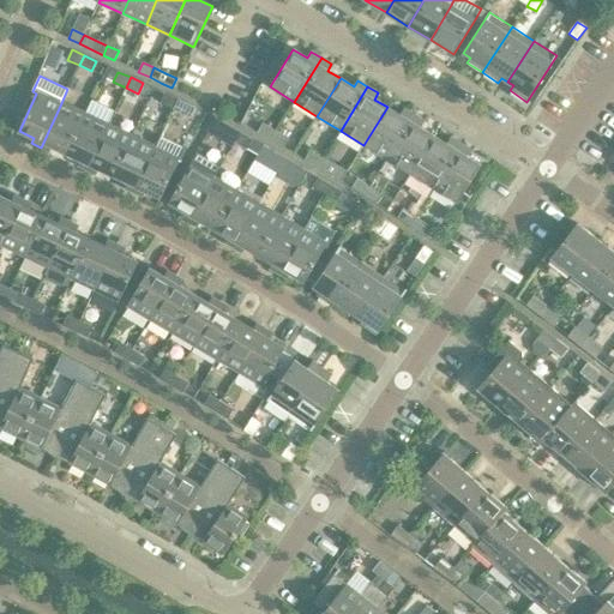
[(173,109),(178,100),(166,94),(161,103),(173,109)]
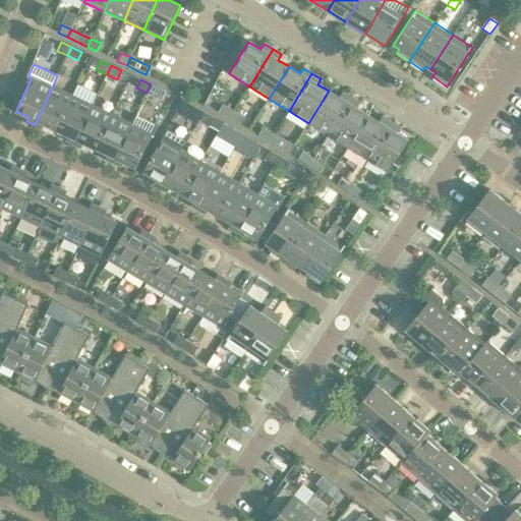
[(157,98),(161,90),(151,84),(147,93),(157,98)]
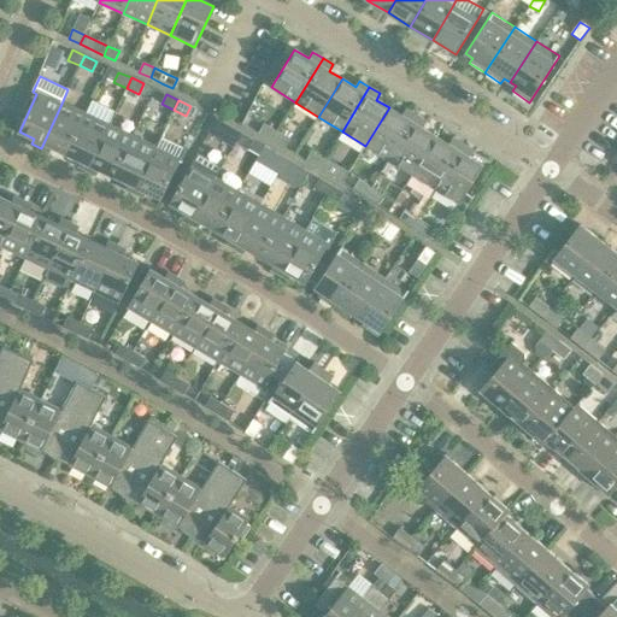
[(66,154),(84,115),(62,104),(41,148),(50,153),(52,147),(66,154)]
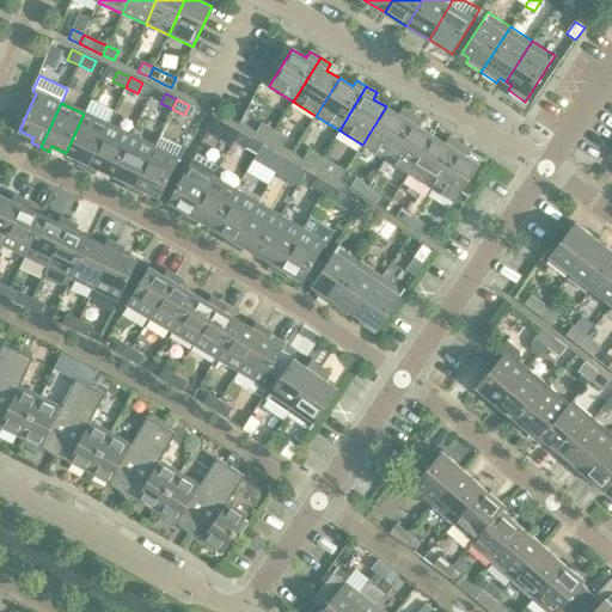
[(385,159),(412,115),(402,109),(398,115),(386,106),(362,145),(385,159)]
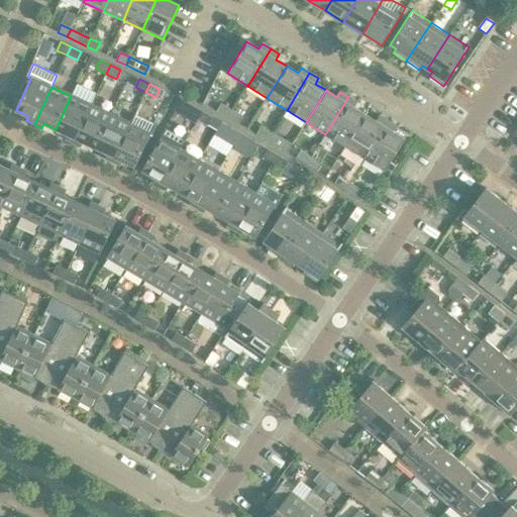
[(91,105),(72,96),(71,96),(56,129),(68,134),(66,139),(73,142),(91,105)]
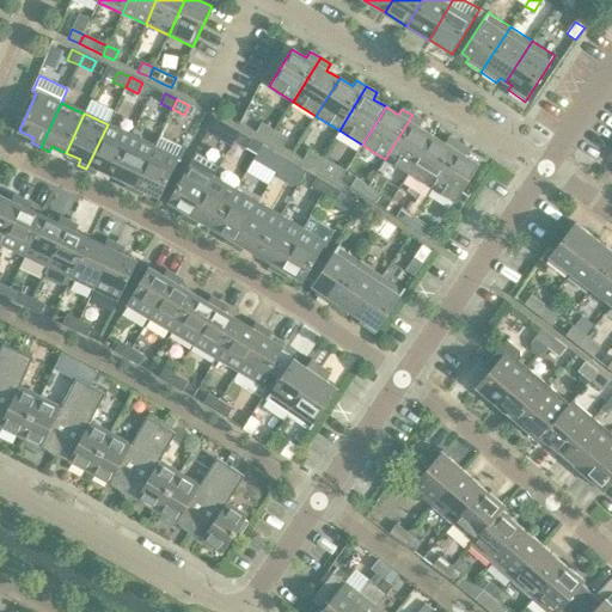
[(409,173),(432,135),(420,128),(423,122),(412,115),(385,159),(409,173)]
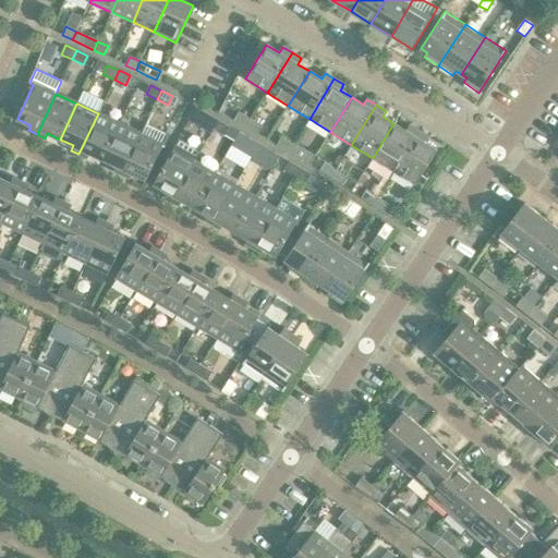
[(218,121),(208,114),(195,108),(187,120),(210,133),(213,129),(214,130),(218,121)]
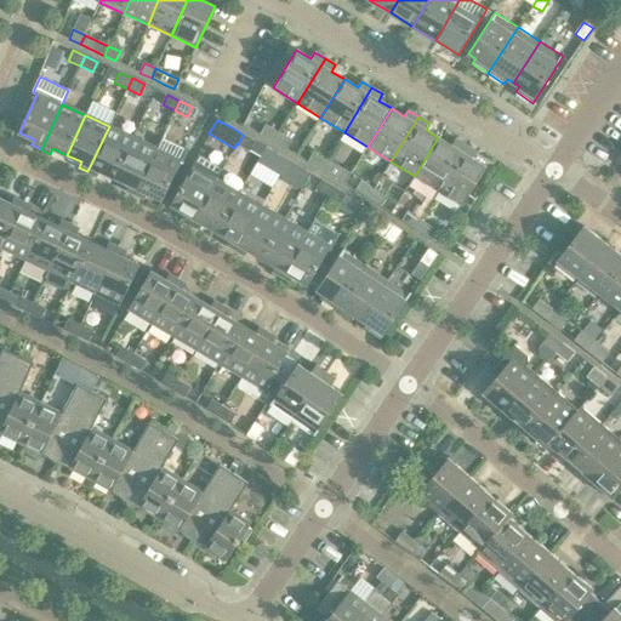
[(273,142),(279,132),(266,125),(260,135),(273,142)]
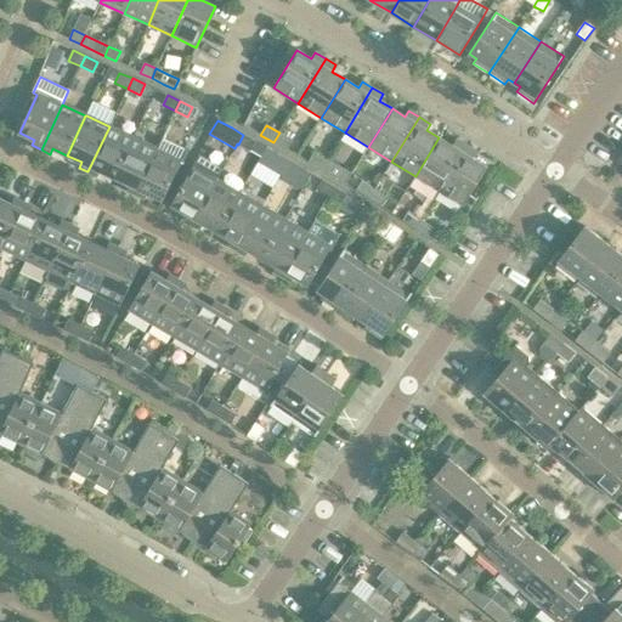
[(114,177),(134,139),(109,126),(88,171),(97,176),(100,170),(114,177)]
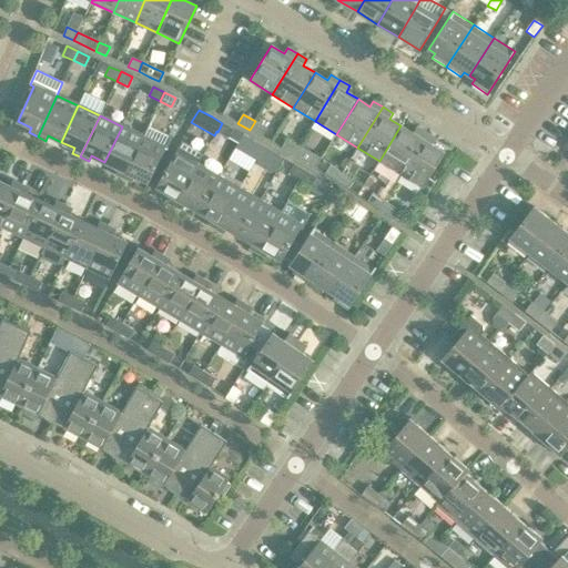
[(262,137),(266,129),(255,121),(250,130),(262,137)]
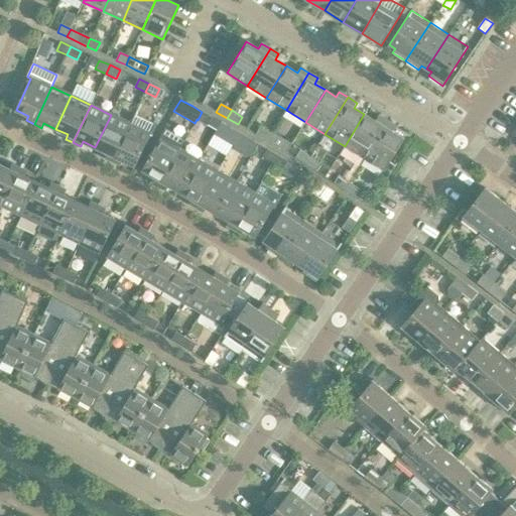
[(208,126),(212,117),(202,112),(198,120),(208,126)]
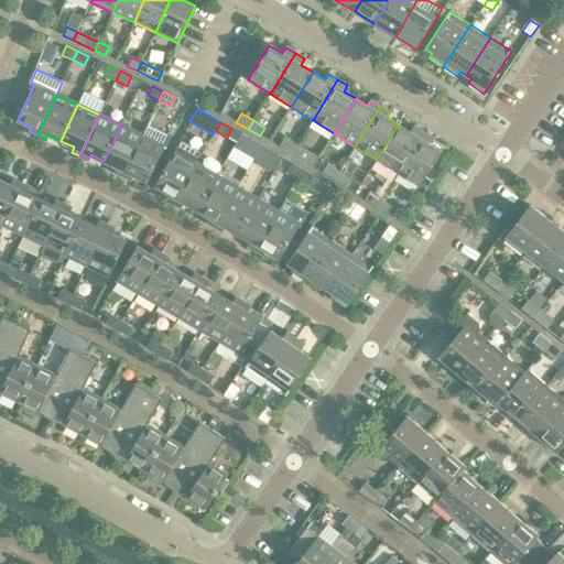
[(413,127),(410,132),(398,125),(377,160),(371,167),(388,177),(392,180),(393,181),(398,173),(423,132),(413,127)]
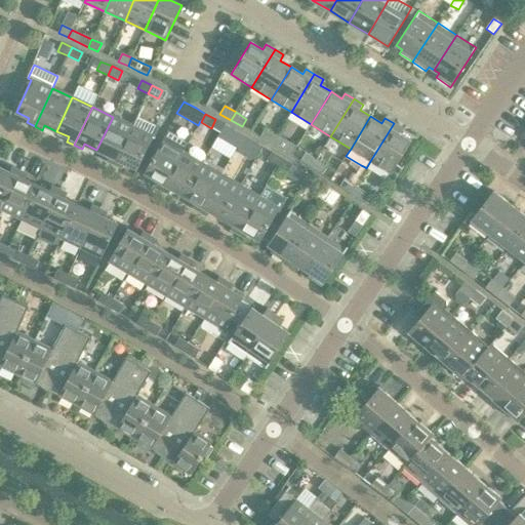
[(132,126),(113,117),(96,150),(109,156),(107,160),(115,164),(132,126)]
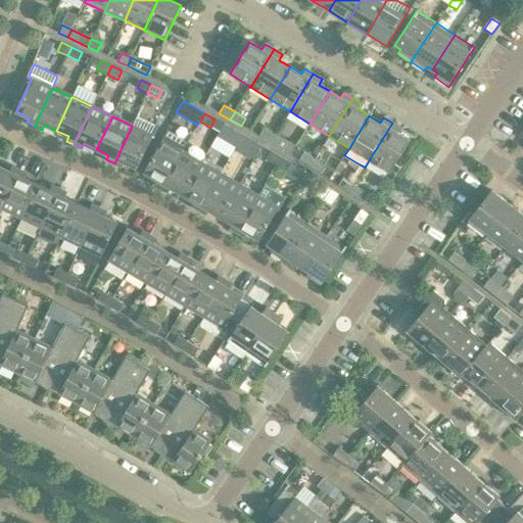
[(137,169),(152,136),(154,137),(158,127),(136,116),(132,126),(114,163),(122,168),(124,162),(137,169)]
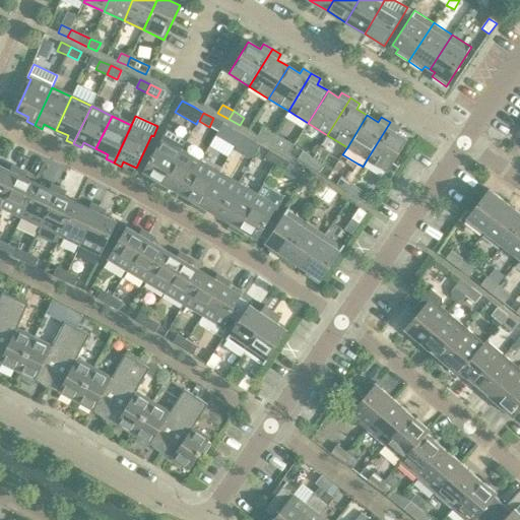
[(390,122),(367,159),(387,172),(407,140),(395,133),(399,128),(390,122)]
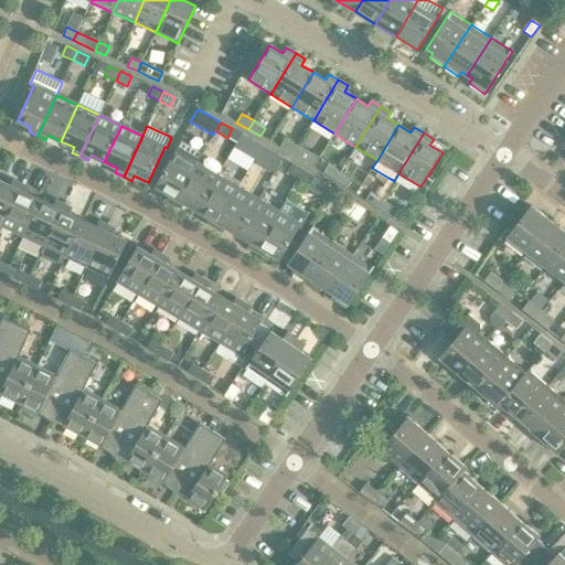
[(257,156),(263,146),(242,135),(234,148),(255,159),(257,156)]
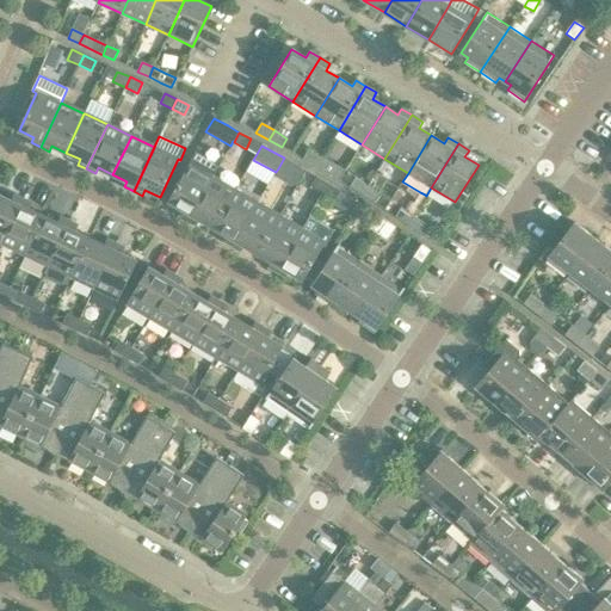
[(316,167),(322,159),(308,150),(303,159),(316,167)]
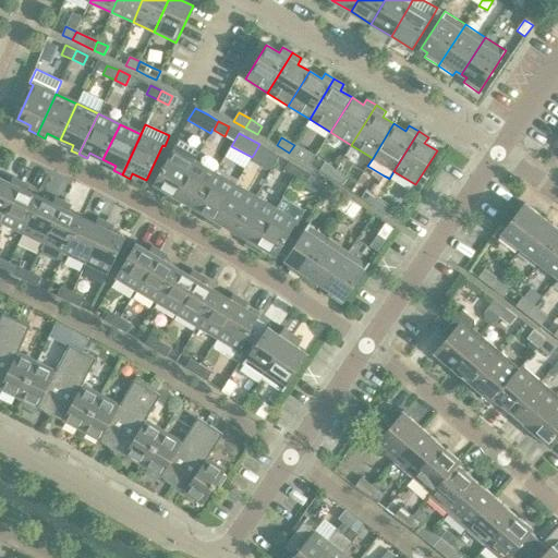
[(194,162),(193,161),(198,152),(180,141),(174,150),(173,150),(154,184),(167,192),(164,196),(172,201),(194,162)]
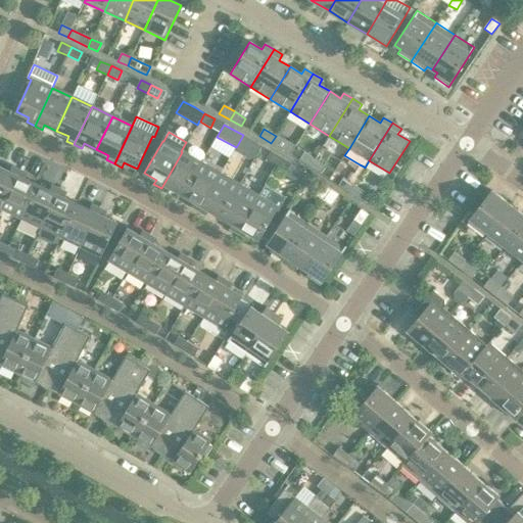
[(262,146),(253,141),(243,135),(238,144),(239,144),(235,150),(253,160),(262,146)]
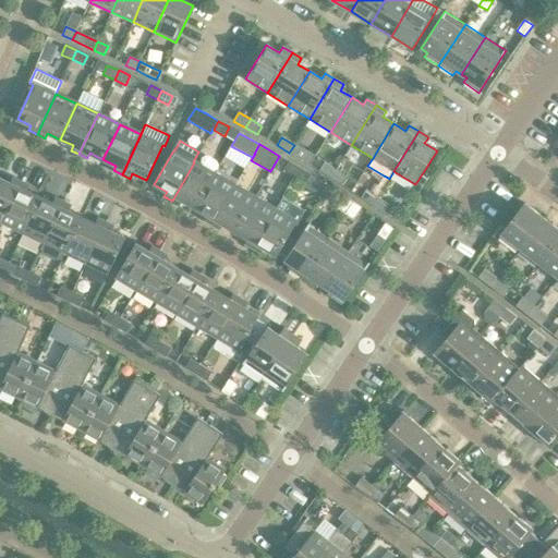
[(314,156),(305,150),(294,145),(289,153),(310,165),(314,156)]
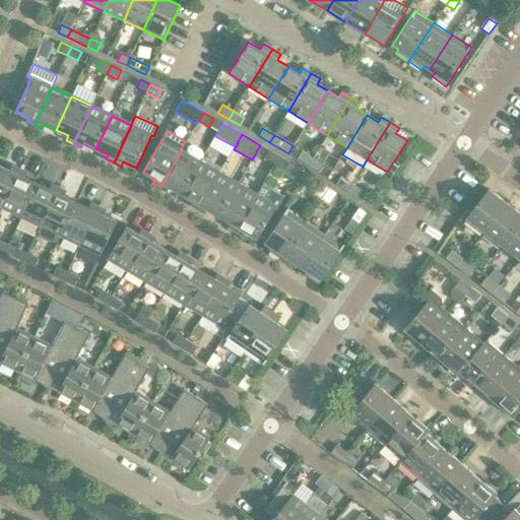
[(274,165),(279,156),(269,150),(265,158),(274,165)]
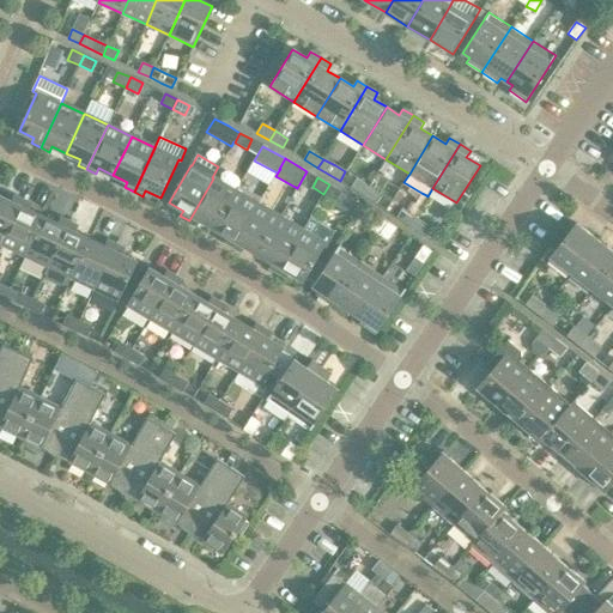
[(236,192),(213,178),(189,220),(198,225),(200,220),(214,229),(236,192)]
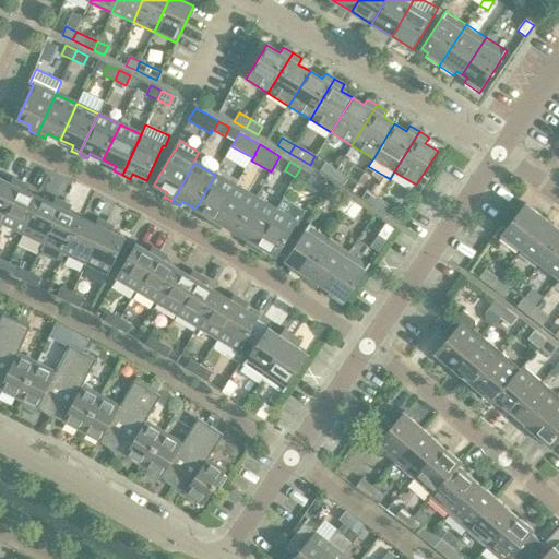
[(331,178),(336,170),(325,163),(320,170),(331,178)]
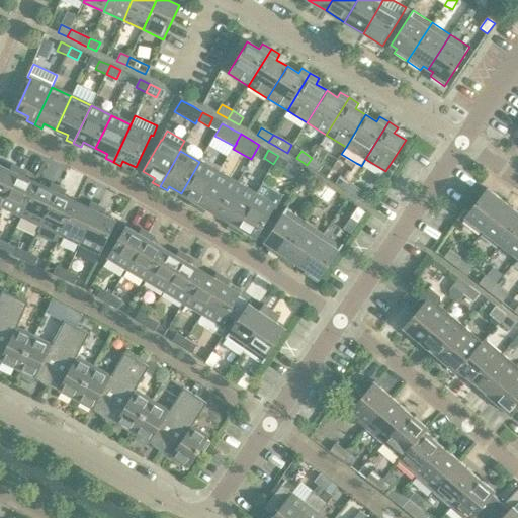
[(278,156),(273,164),(283,170),(288,162),(278,156)]
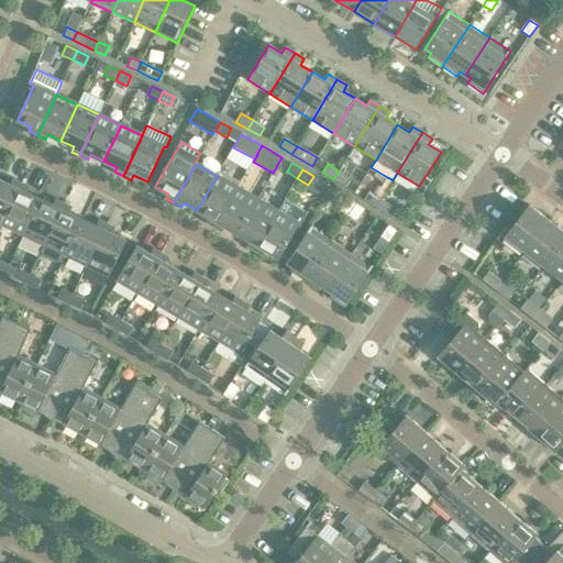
[(345,187),(351,179),(339,172),(333,179),(345,187)]
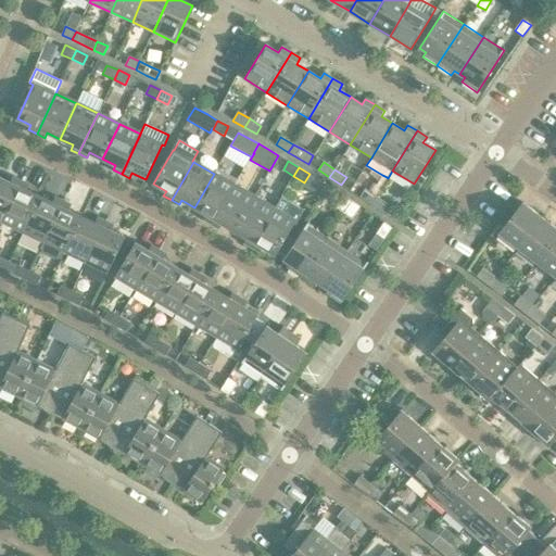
[(212,224),(235,185),(214,174),(194,207),(206,214),(204,219),(212,224)]
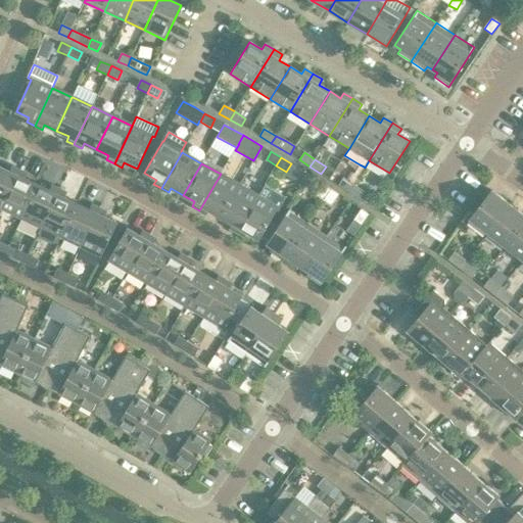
[(0,207),(1,208),(19,171),(11,167),(9,172),(0,167),(0,207)]
